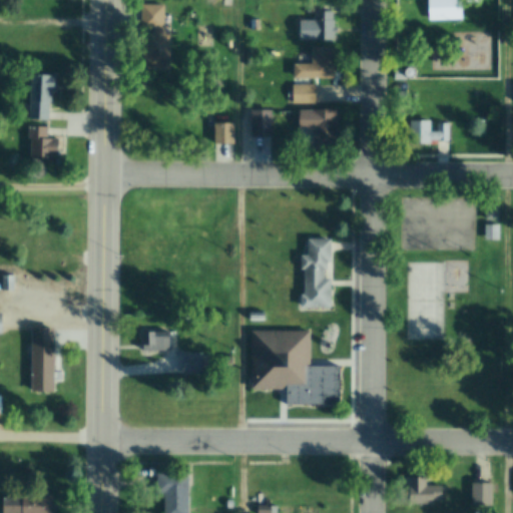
[(431,20),(431,0),(464,0),(464,20),(431,20)]
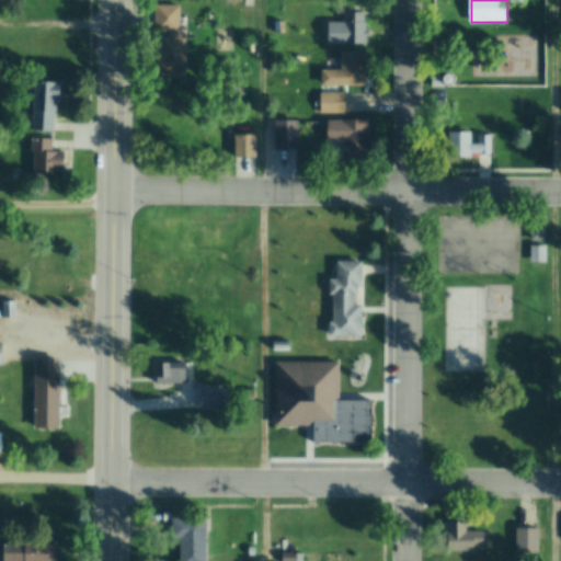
[(180,9),(180,36),(187,36),(187,76),(153,76),(153,9),(180,9)]
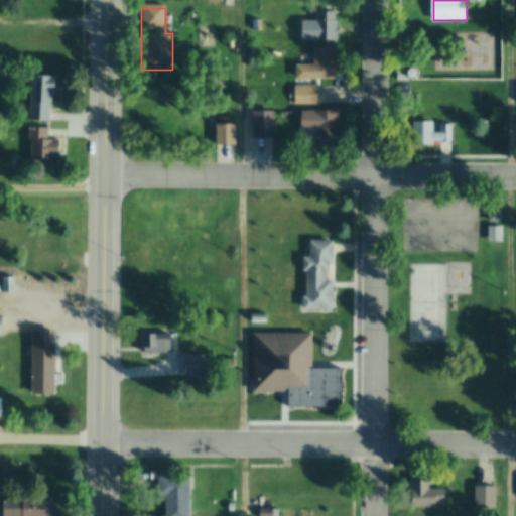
[(302,22),(320,22),(320,13),(337,12),(337,41),(320,41),(320,38),(302,38),(302,22)]
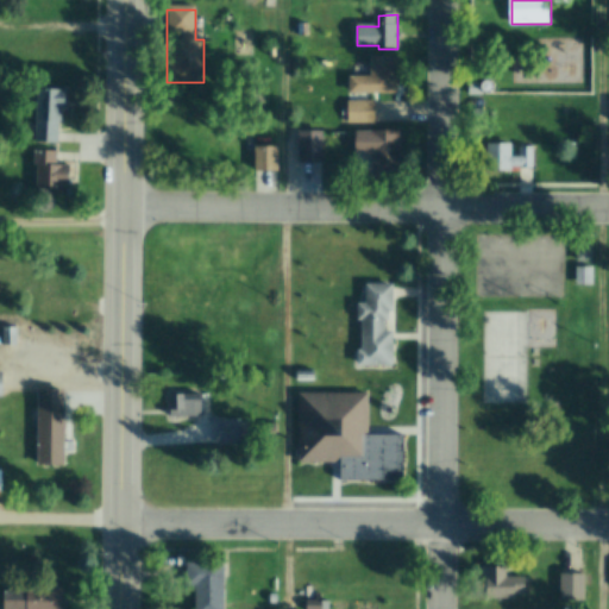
[(299,25),(308,25),(308,36),(299,36),(299,25)]
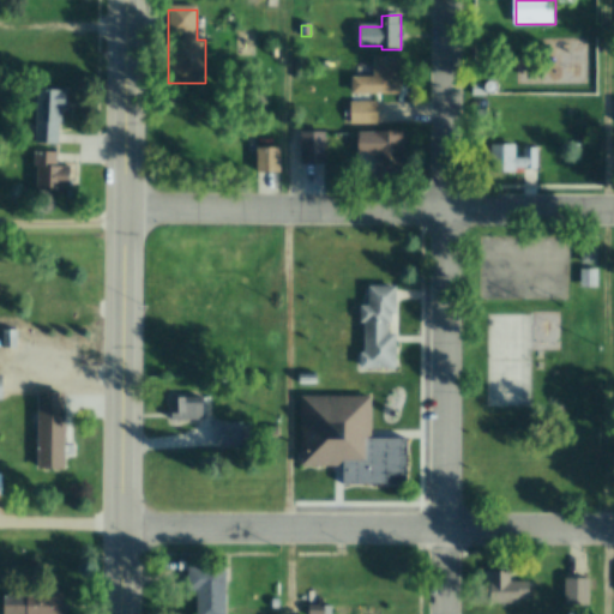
[(351,94),(351,59),(405,59),(405,94),(351,94)]
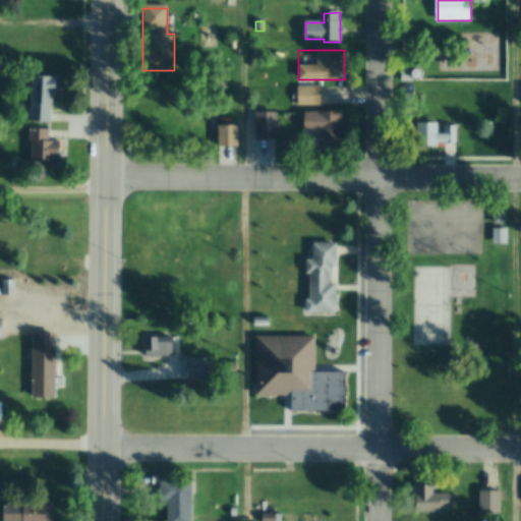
[(427,74),(426,70),(421,69),(417,70),(416,74),(417,78),(421,80),(425,78),(427,74)]
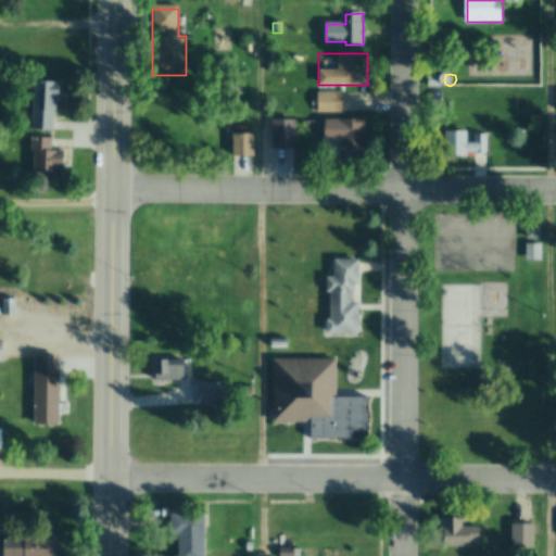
[(33,130),(35,81),(61,83),(60,100),(58,99),(57,111),(53,111),(52,131),(33,130)]
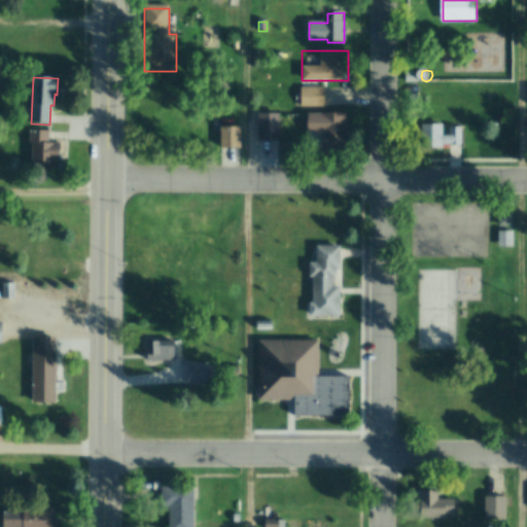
[(324,88),(324,107),(302,107),(302,88),(324,88)]
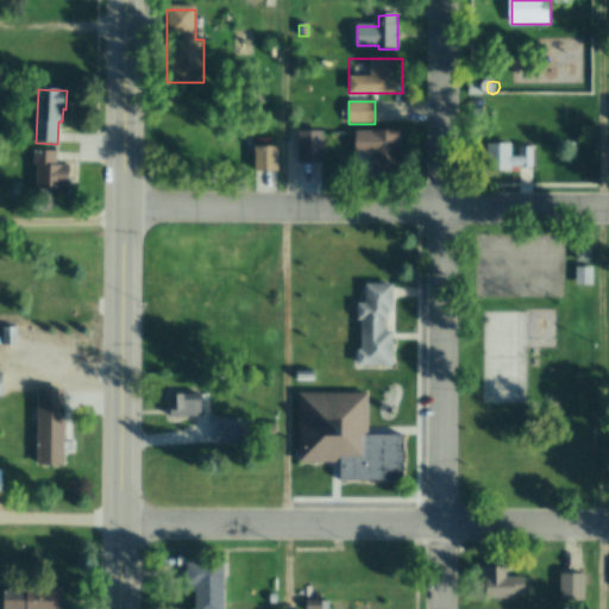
[(358,132),(403,131),(403,173),(374,173),(374,152),(358,152),(358,132)]
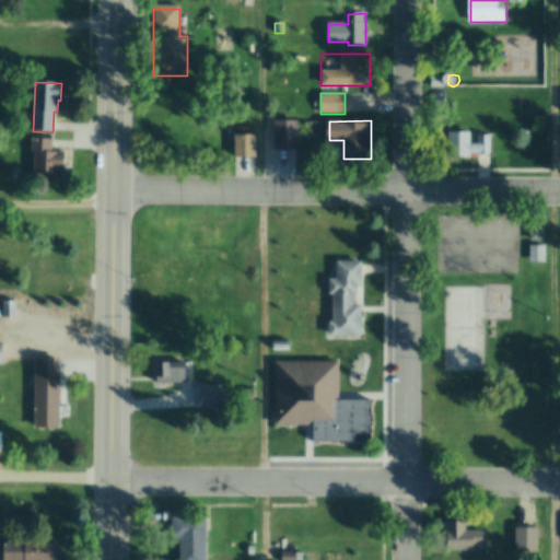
[(298,121),(298,149),(275,150),(275,121),(298,121)]
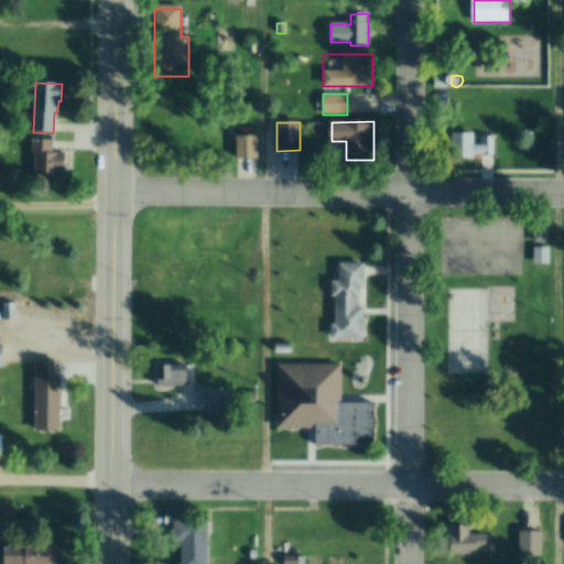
[(496,137),(496,155),(476,155),(476,160),(454,160),(453,133),(476,133),(476,145),(481,145),(481,137),(496,137)]
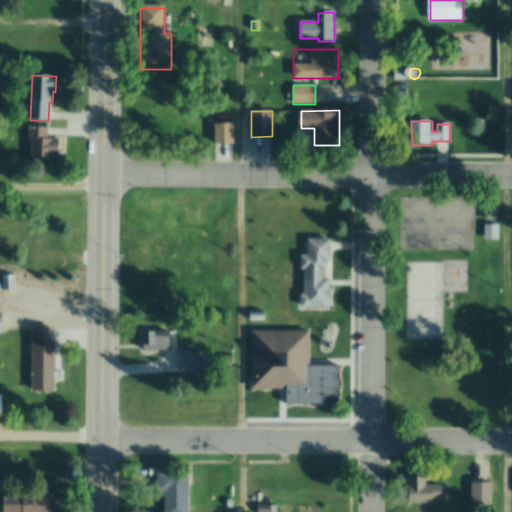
[(214,123),(234,123),(234,144),(215,144),(214,123)]
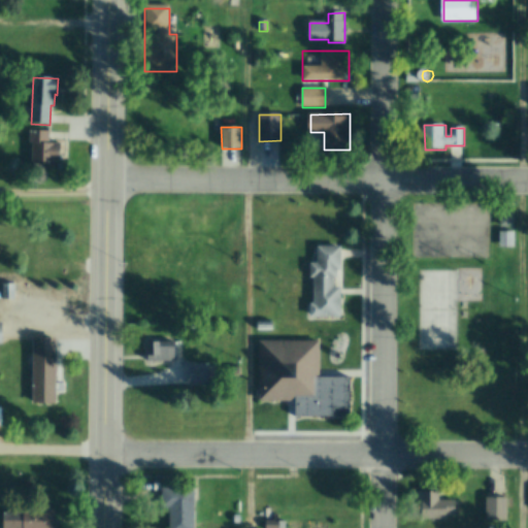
[(31,130),(50,131),(48,144),(62,144),(61,163),(51,162),(51,168),(43,168),(44,162),(33,161),(34,143),(31,143),(31,130)]
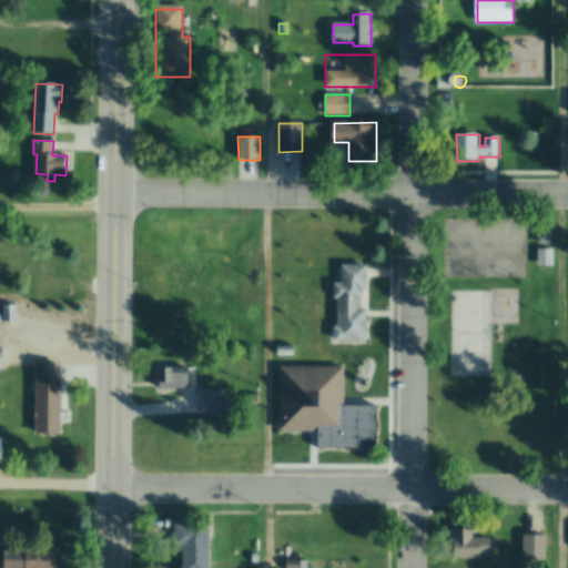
[(538,244),(538,225),(553,225),(553,244),(538,244)]
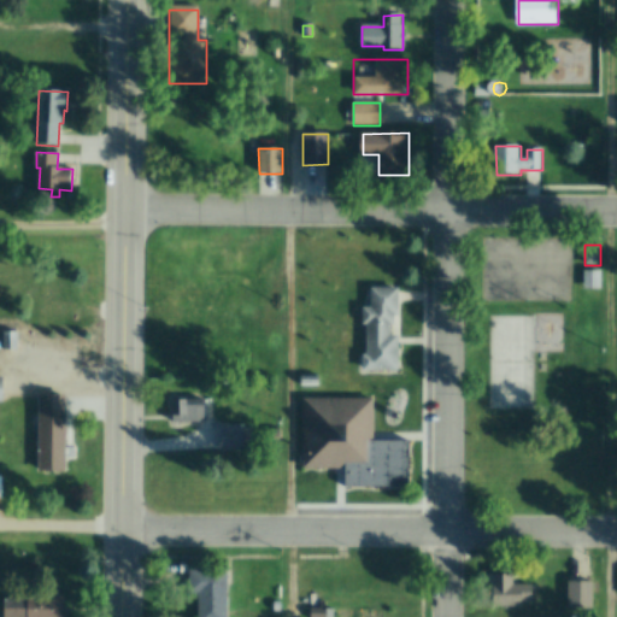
[(583,272),(600,272),(600,291),(585,291),(583,272)]
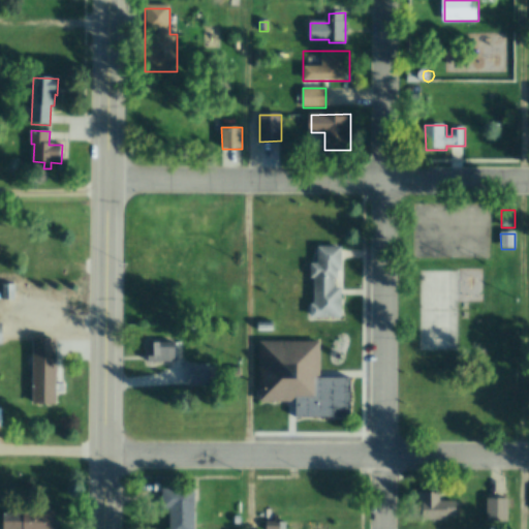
[(344,248),(344,280),(337,280),(337,289),(344,289),(344,319),(320,319),(320,284),(313,284),(313,266),(320,266),(320,248),(344,248)]
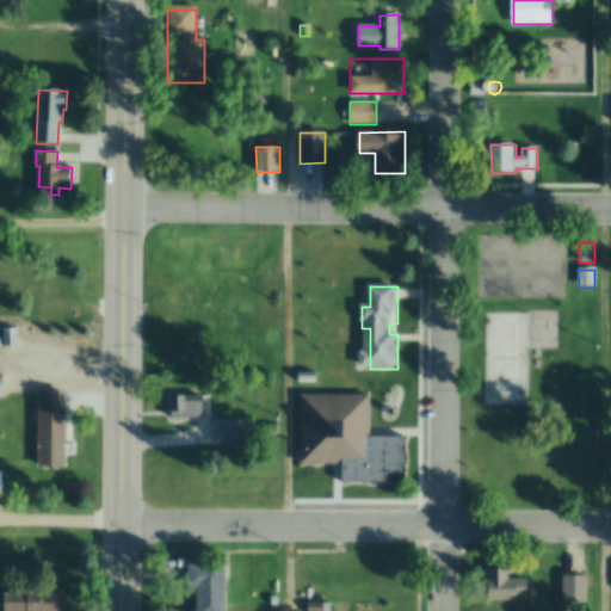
[(261,309),(272,309),(272,331),(261,331),(261,309)]
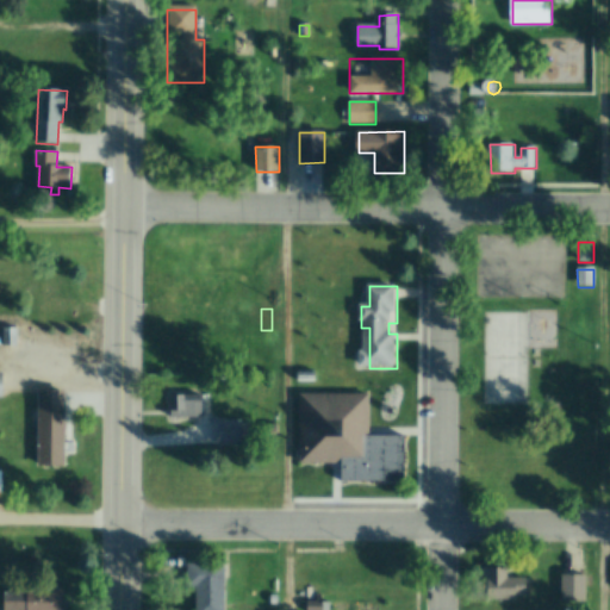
[(16,329),(16,347),(1,347),(1,329),(16,329)]
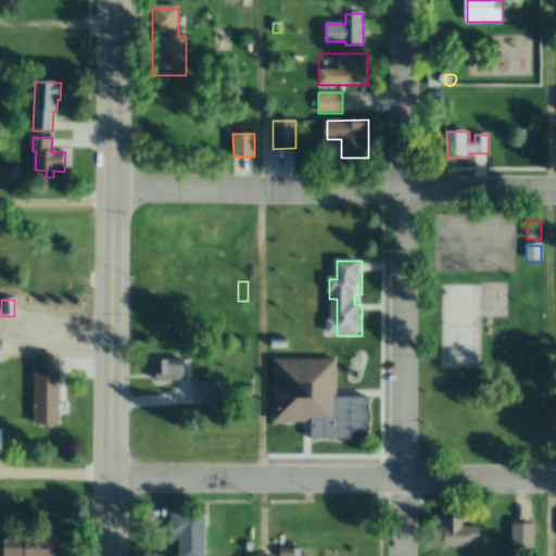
[(142,310),(142,301),(165,301),(166,324),(143,324),(142,317),(138,317),(138,311),(142,310)]
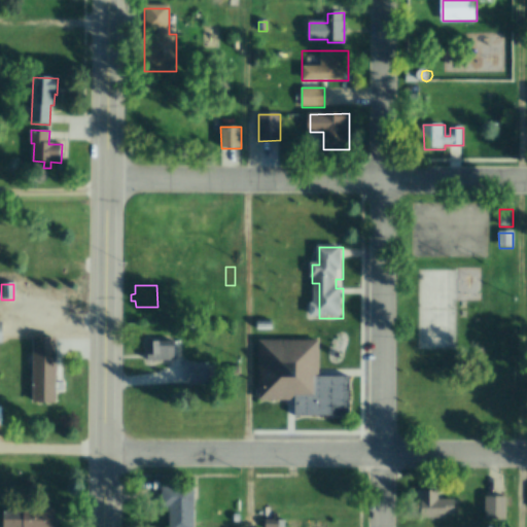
[(255,322),(272,322),(272,331),(255,331),(255,322)]
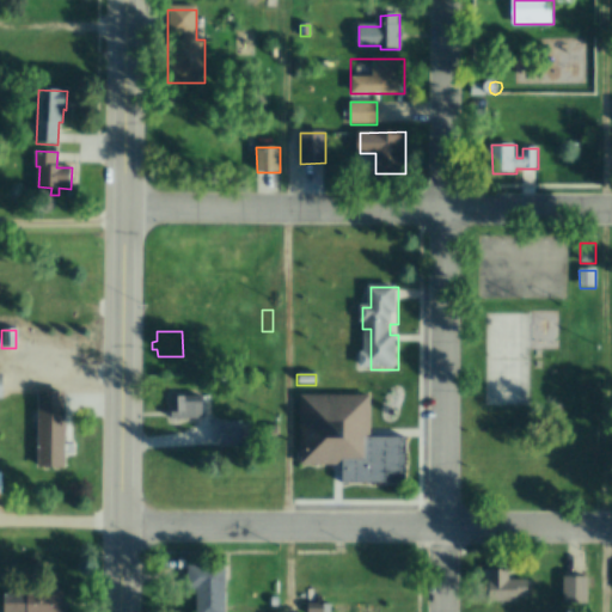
[(65,392),(66,467),(38,467),(38,392),(65,392)]
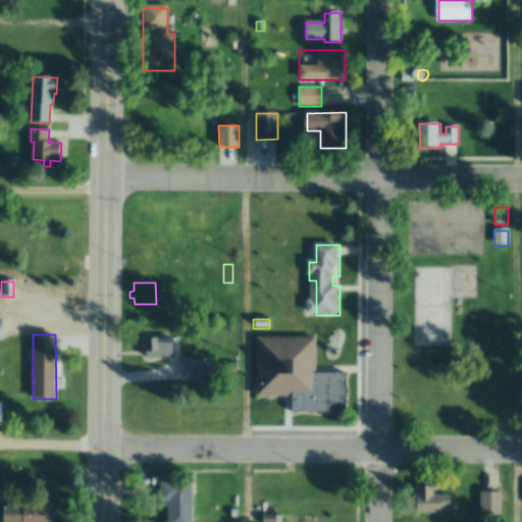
[(171,338),(171,358),(147,358),(147,338),(171,338)]
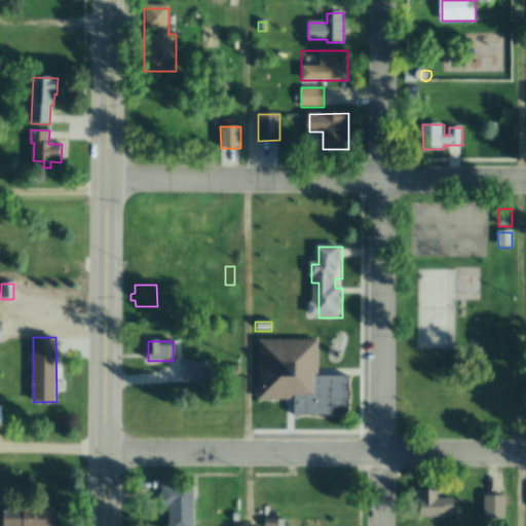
[(296,399),(259,400),(259,341),(318,341),(318,377),(350,377),(350,416),(296,416),(296,399)]
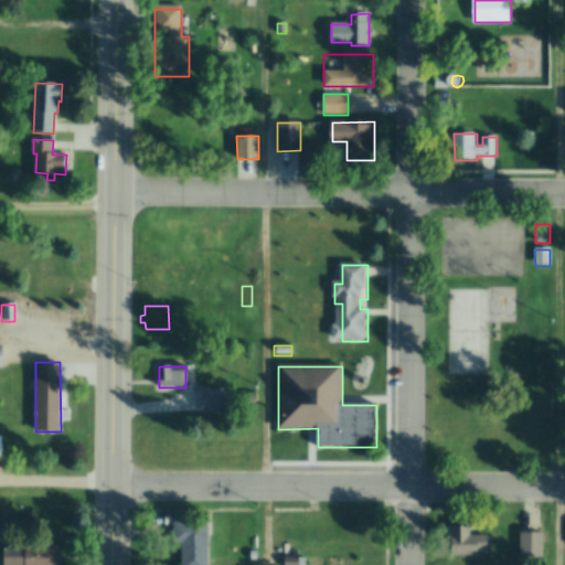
[(200,390),(225,390),(225,413),(201,413),(200,390)]
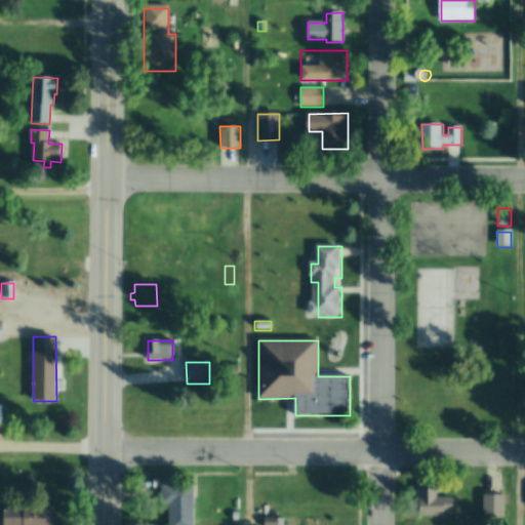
[(193,524),(169,524),(169,502),(162,502),(162,486),(193,486),(193,524)]
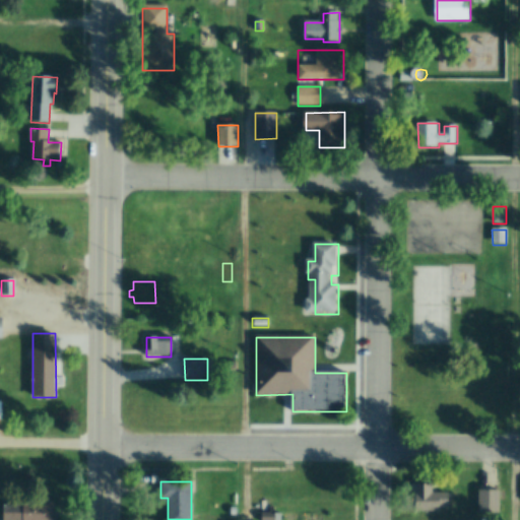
[(451,493),(451,506),(443,507),(443,513),(418,513),(418,485),(434,485),(435,493),(451,493)]
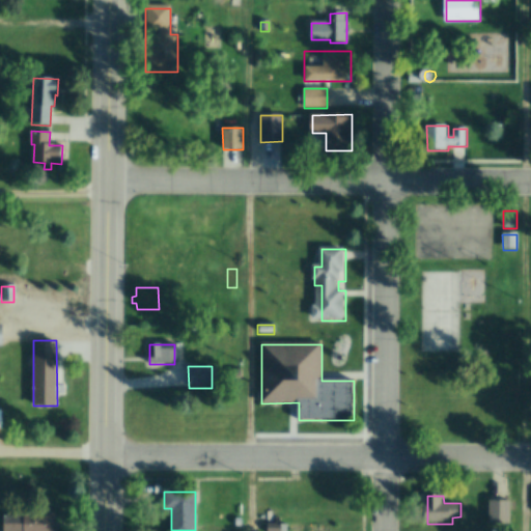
[(54,530),(3,530),(3,514),(24,514),(24,511),(54,511),(54,530)]
